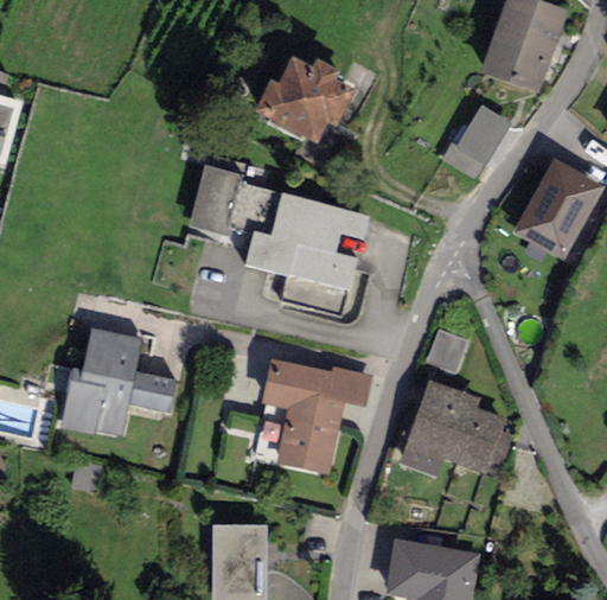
[(568,8),(544,0),(505,0),(481,71),(540,91),(568,8)]
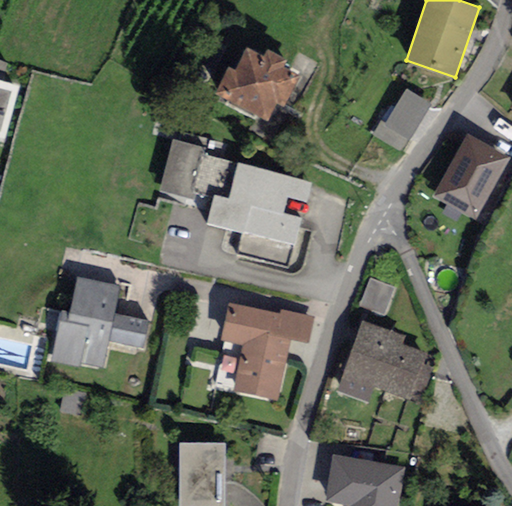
[(243,46),(217,95),(274,124),(300,75),(243,46)]
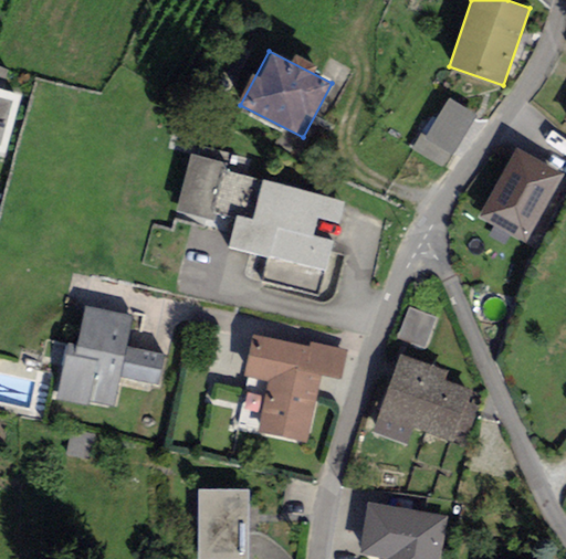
[(21,95),(0,88),(0,148),(6,150),(21,95)]
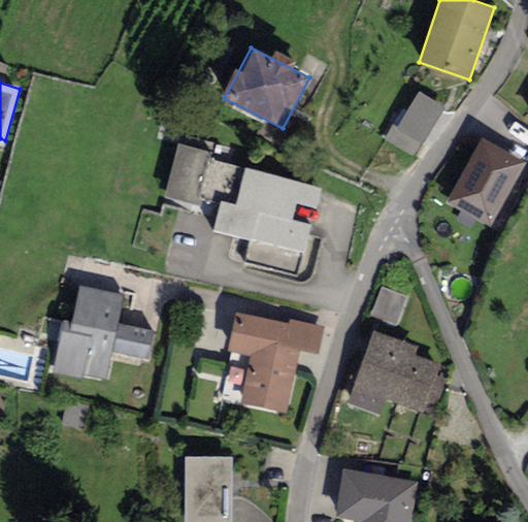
[(443,104),(419,90),(398,126),(423,139),(443,104)]
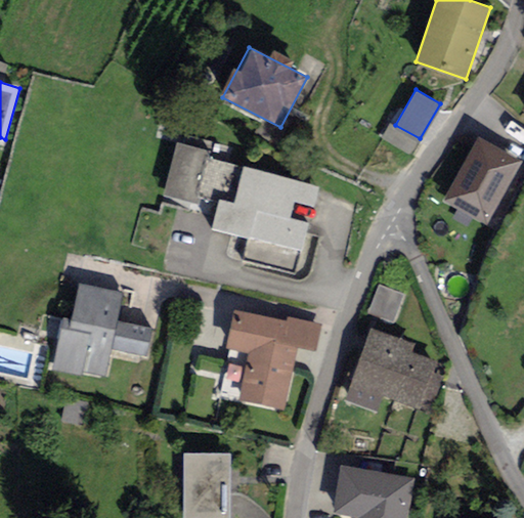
[(522,162),(479,137),(444,197),(487,221),(522,162)]
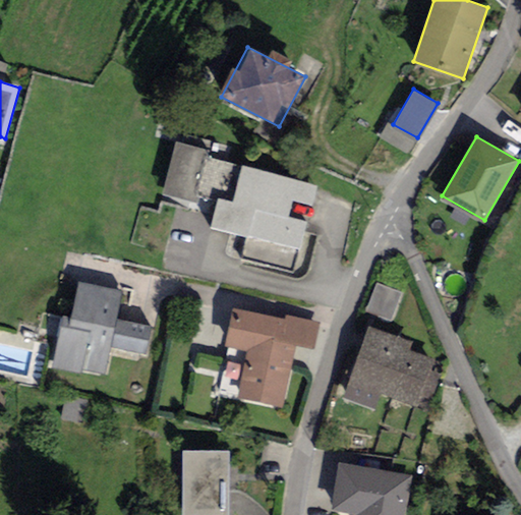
[(205,150),(174,141),(161,195),(198,205),(199,197),(214,202),(207,230),(245,240),(241,256),(295,271),(308,219),(287,213),(292,196),(308,201),(312,183),(204,156),(205,150)]
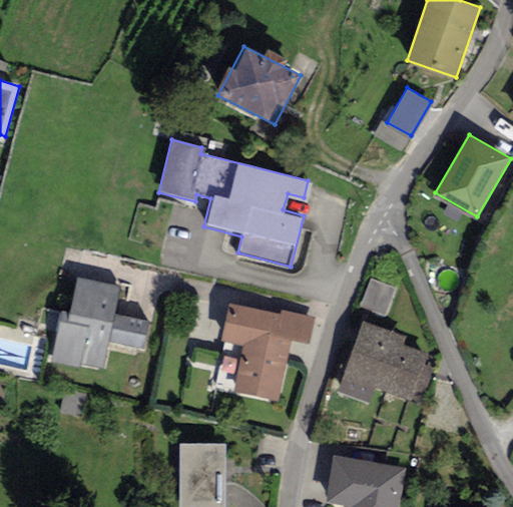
[(397,284),(373,274),(361,302),(386,312),(397,284)]
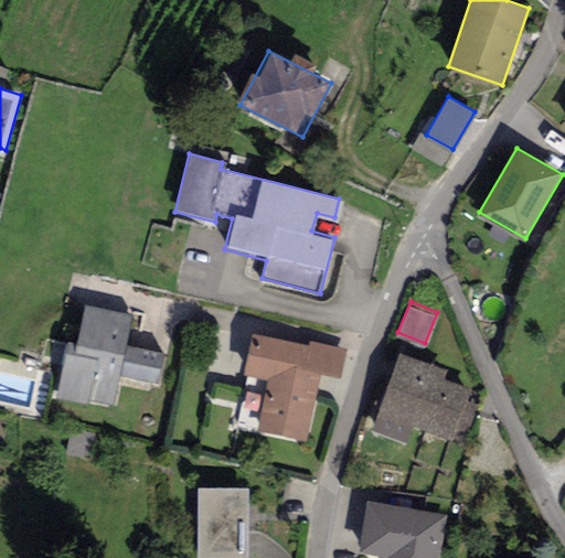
[(130,314),(86,306),(77,343),(66,340),(54,395),(91,403),(93,397),(116,403),(123,374),(156,382),(162,352),(124,343),(130,314)]
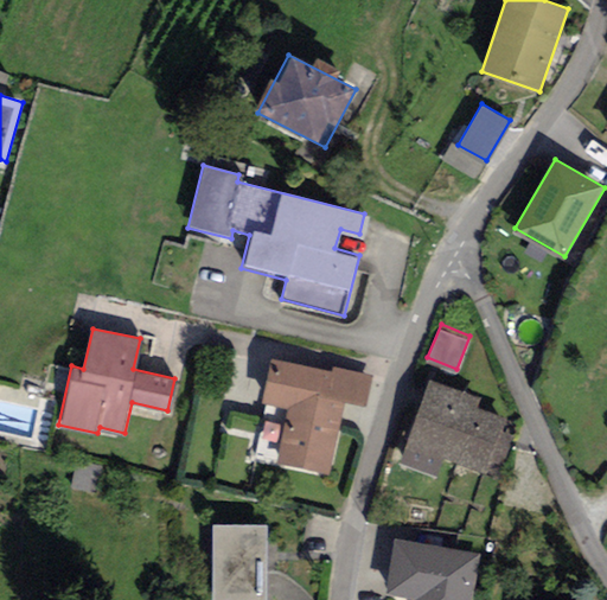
[(330,370),(270,358),(261,403),(288,409),(278,461),(328,471),(343,400),(365,404),(372,371),(331,363),(330,370)]
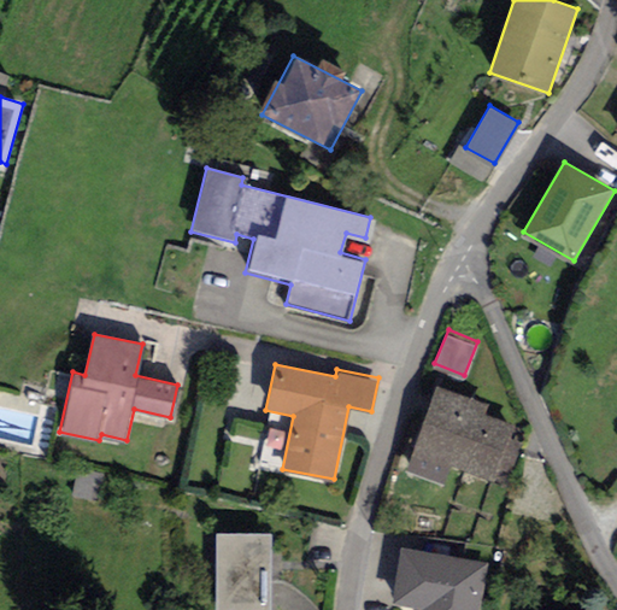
[(486,403),(435,386),(413,453),(497,480),(516,420),(483,410),(486,403)]
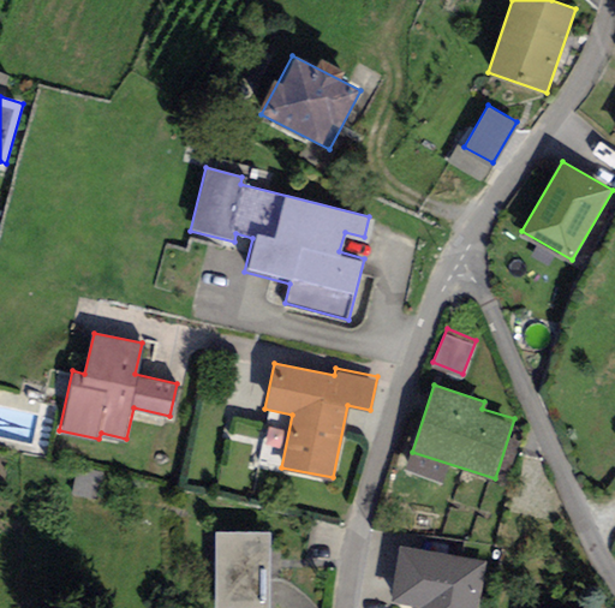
[(270,607),(272,531),(215,530),(214,607),(270,607)]
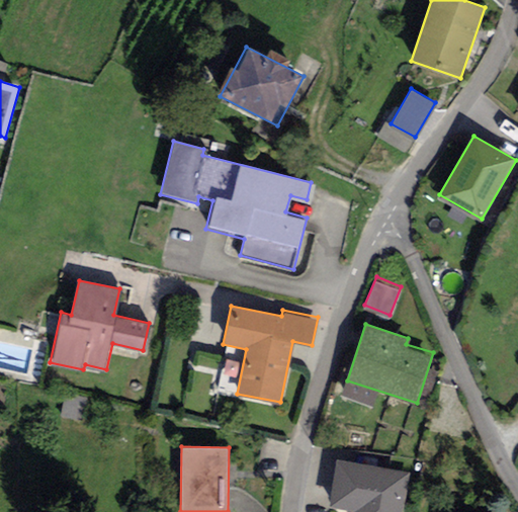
[(404,511),(411,470),(336,457),(329,507),(353,511),(352,511),(404,511)]
